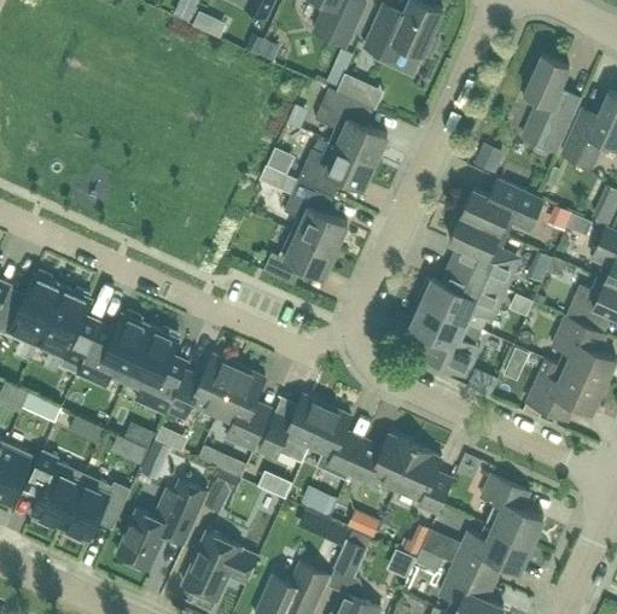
[(237,0),(236,4),(266,17),(273,0),(237,0)]
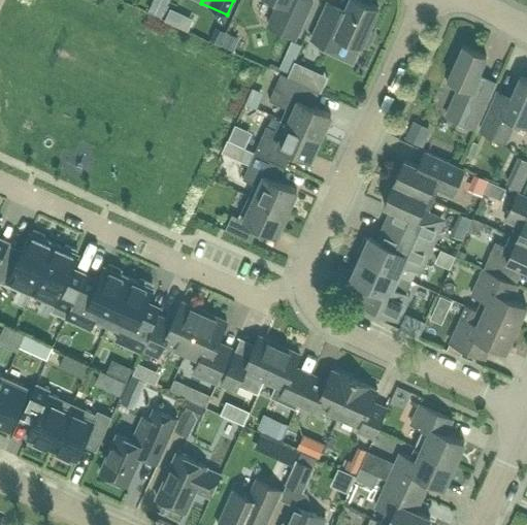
[(271,0),(278,3),(267,28),(294,40),(311,2),(306,0),(271,0)]
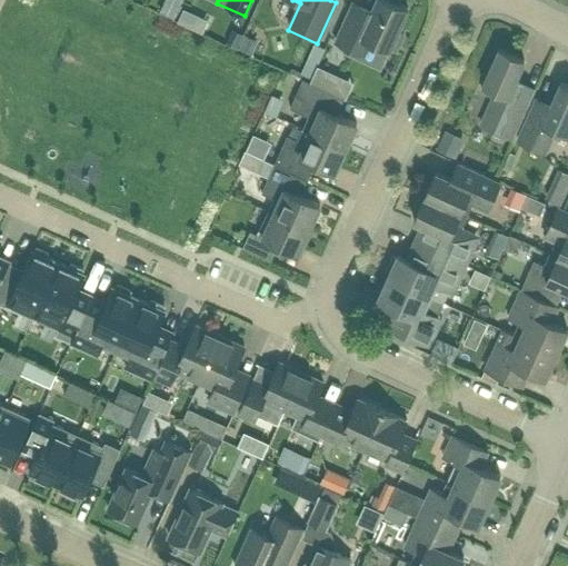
[(400,0),(399,0),(377,0),(367,21),(349,13),(336,45),(365,58),(371,43),(389,51),(390,50),(396,53),(404,37),(397,35),(408,11),(398,7),(400,0)]
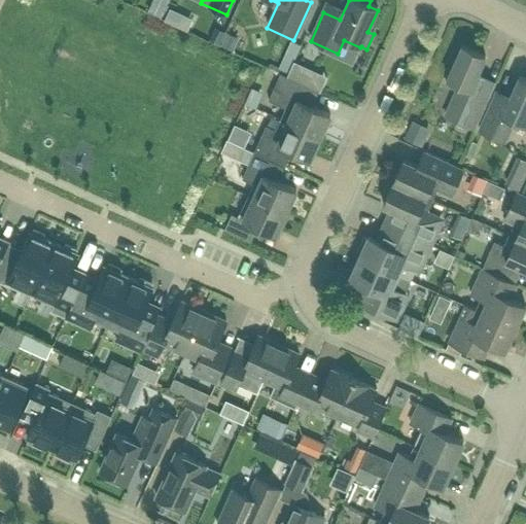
[(150,3),(146,13),(160,20),(164,9),(150,3)]
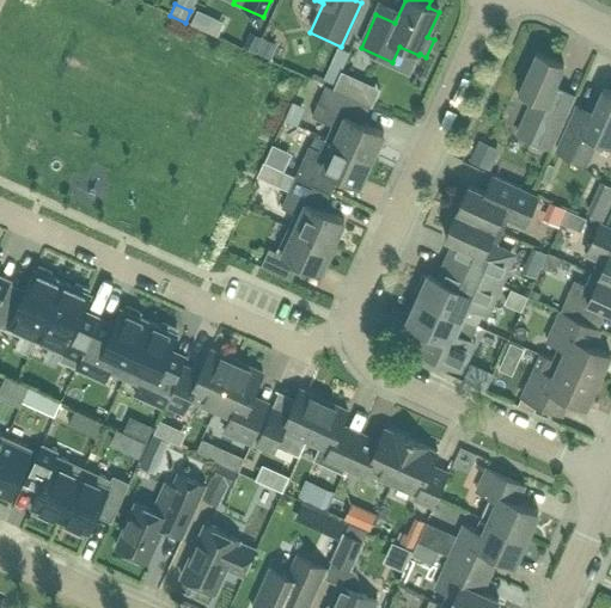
[(337,91),(350,60),(334,53),(321,84),(337,91)]
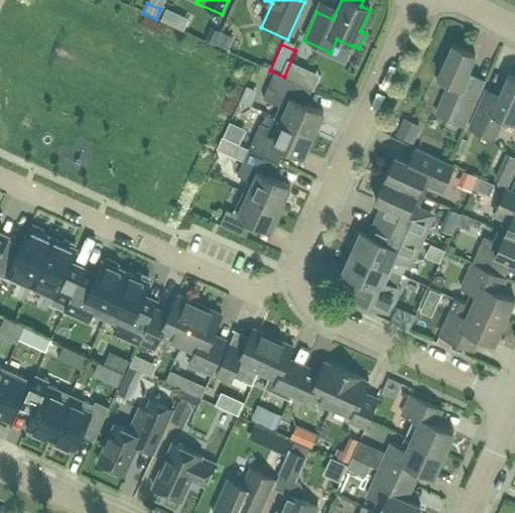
[(451,46),(434,84),(445,89),(434,113),(461,125),(479,85),(464,79),(473,56),(451,46)]
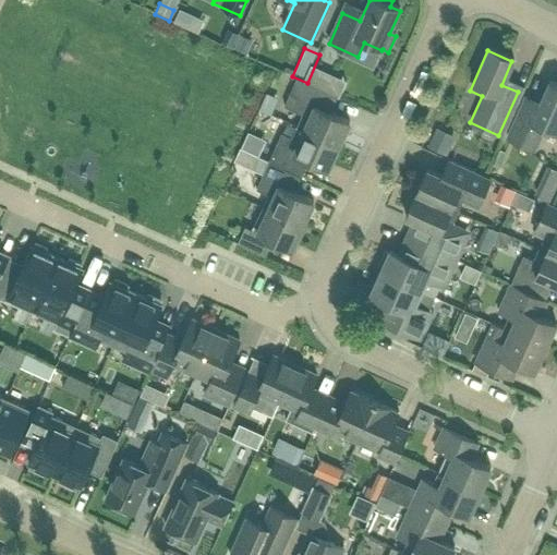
[(334,97),(293,79),(286,95),(289,96),(283,108),(302,116),(297,128),(335,146),(346,122),(326,113),(334,97)]
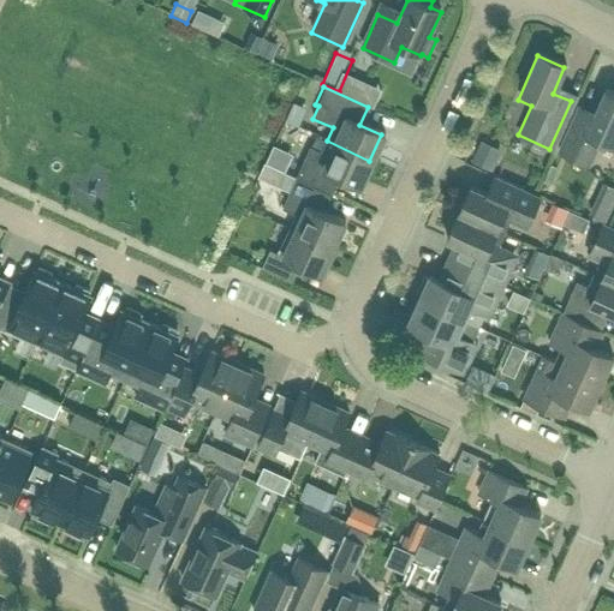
[(613,95),(604,90),(589,124),(573,117),(556,154),(586,167),(598,141),(613,148),(613,95)]
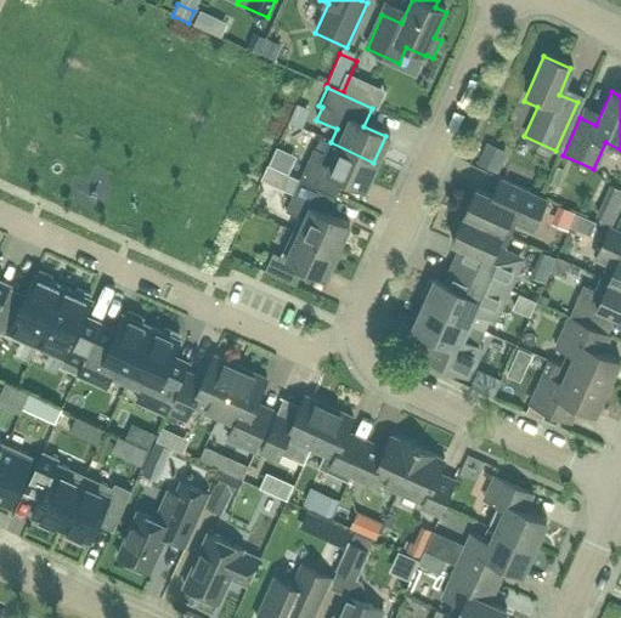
[(362,188),(373,163),(331,142),(323,157),(314,152),(299,182),(332,197),(340,179),(362,188)]
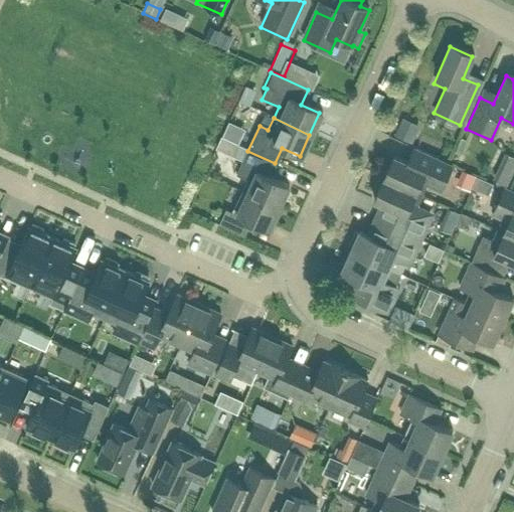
[(432,158),(441,140),(420,131),(412,148),(432,158)]
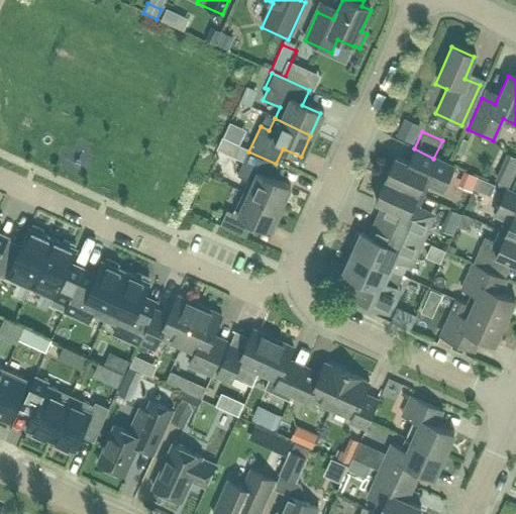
[(237,146),(232,158),(244,163),(248,151),(237,146)]
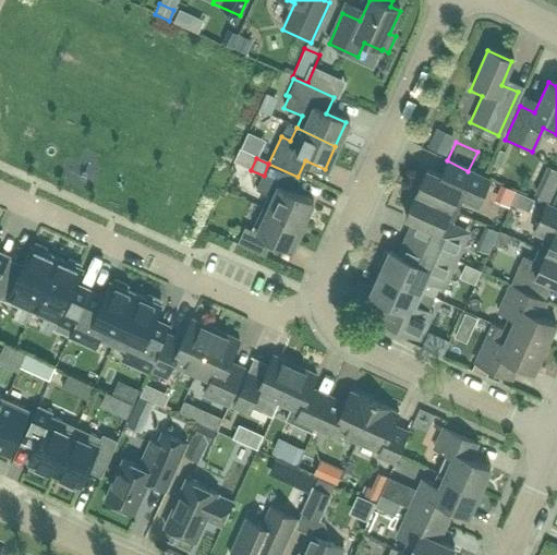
[(290,192),(298,177),(268,164),(264,176),(256,191),(265,195),(259,207),(299,226),(310,202),(290,192)]
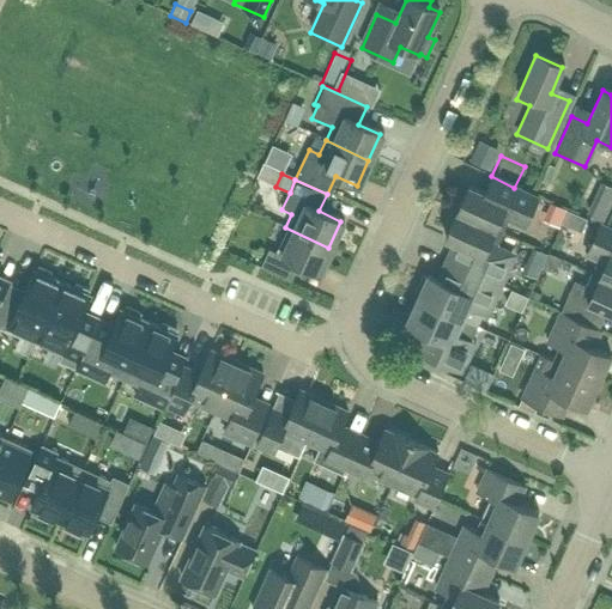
[(455,213),(502,235),(508,221),(522,229),(537,199),(496,180),(489,196),(467,188),(455,213)]
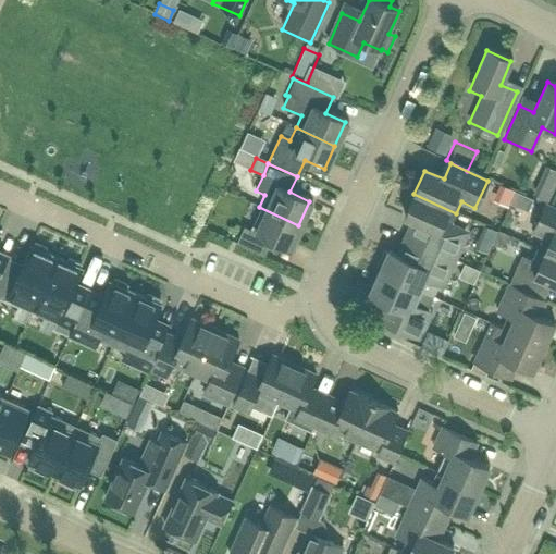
[(456,213),(414,194),(403,218),(410,221),(404,237),(451,259),(452,259),(459,243),(455,241),(460,230),(451,225),(456,213)]
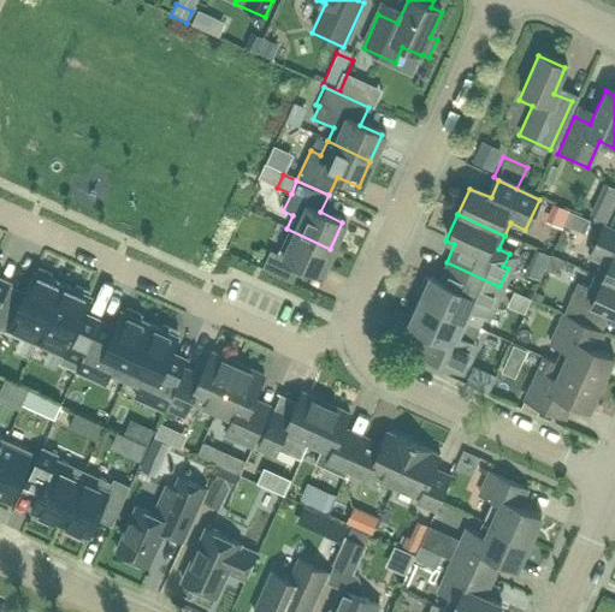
[(573,260),(583,231),(565,225),(554,253),(573,260)]
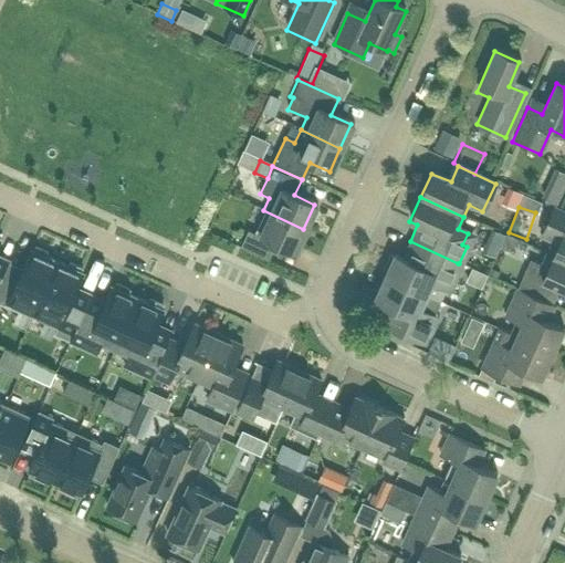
[(564,214),(553,209),(540,237),(551,241),(545,254),(564,262),(564,214)]
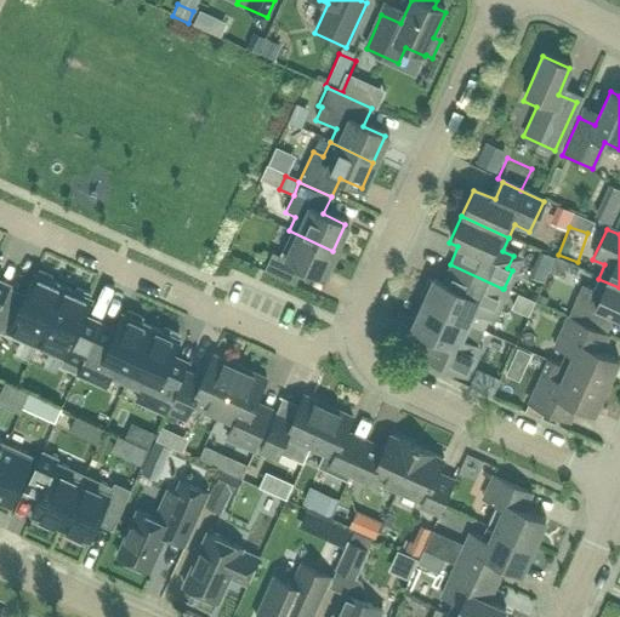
[(322,278),(333,251),(289,230),(277,257),(268,253),(261,272),(291,285),(300,268),(322,278)]
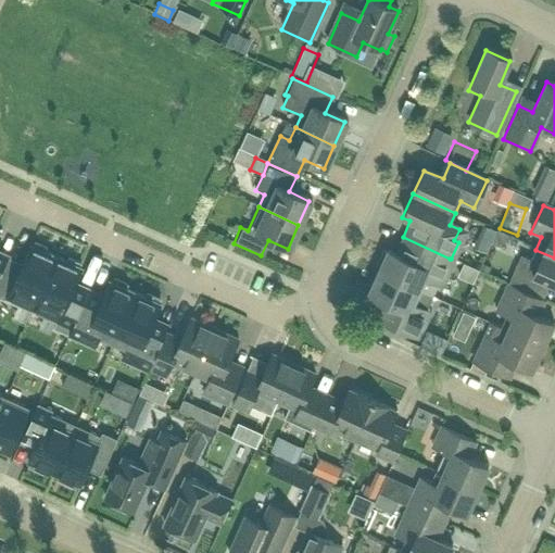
[(450,259),(403,237),(394,254),(387,251),(386,254),(381,252),(375,267),(379,268),(377,273),(432,298),(450,259)]
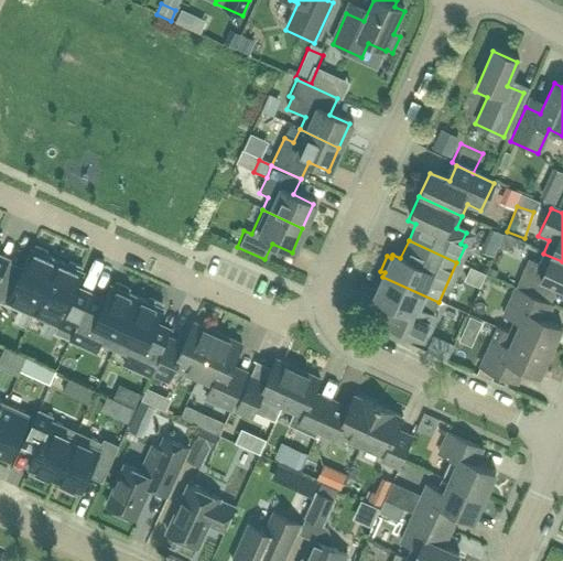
[(33,315),(56,262),(45,258),(47,254),(34,248),(33,251),(30,250),(18,278),(4,271),(2,274),(0,280),(0,303),(18,312),(19,309),(33,315)]
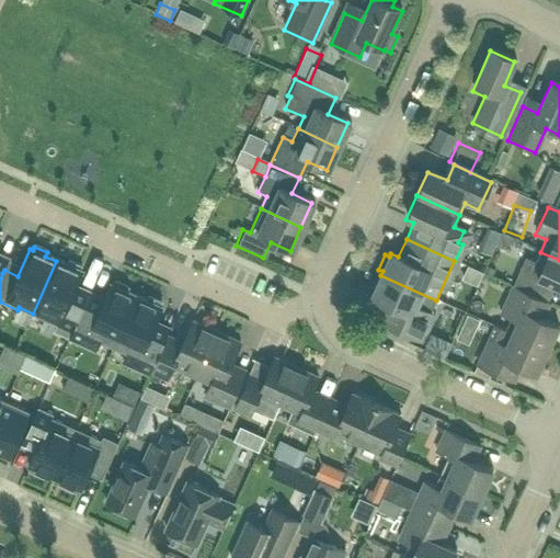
[(525,259),(512,287),(548,304),(555,287),(559,289),(559,260),(540,252),(536,263),(525,259)]
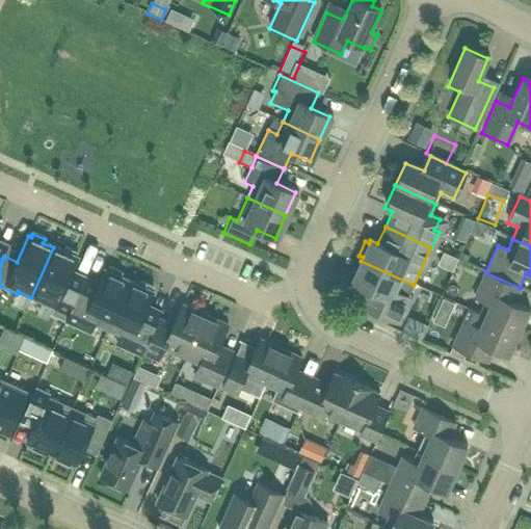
[(63,252),(53,247),(31,297),(54,308),(51,314),(65,321),(80,290),(67,284),(78,259),(75,257),(77,254),(64,248),(63,252)]
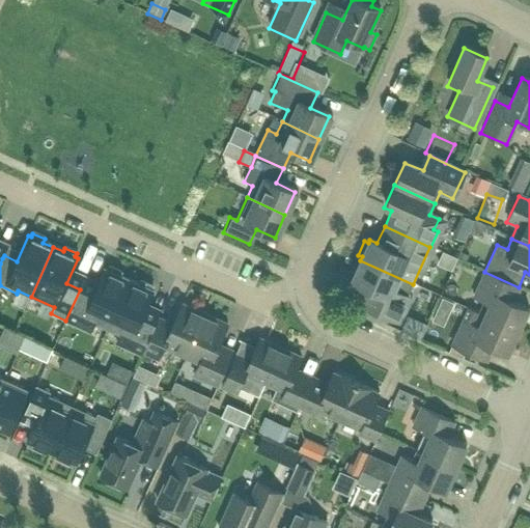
[(413,284),(360,260),(351,282),(360,286),(353,303),(395,323),(413,284)]
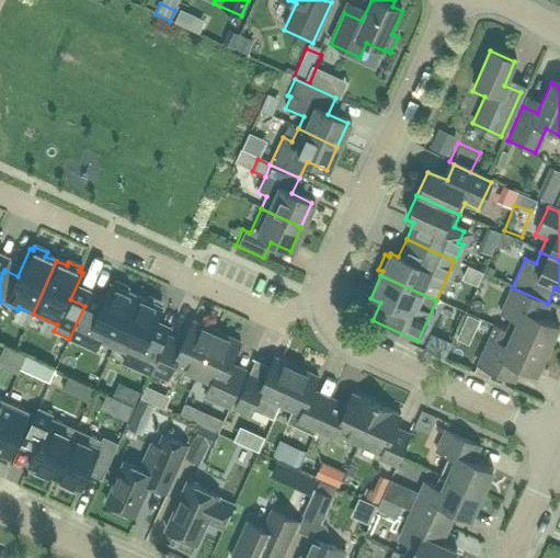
[(113,348),(136,297),(126,293),(127,288),(115,283),(113,287),(110,285),(100,307),(87,300),(84,306),(69,339),(84,346),(89,336),(113,348)]
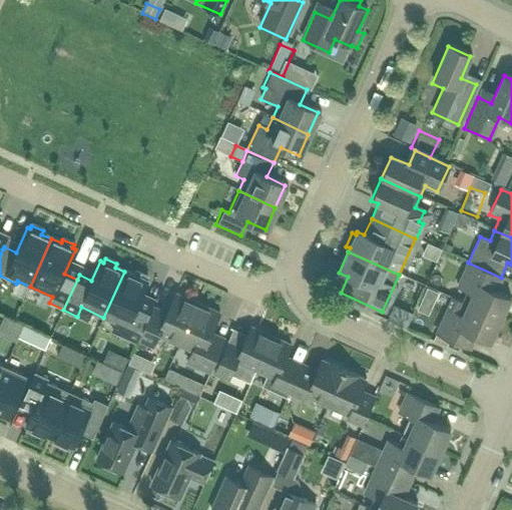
[(496,293),(503,279),(468,263),(457,289),(471,295),(466,306),(500,322),(510,299),(496,293)]
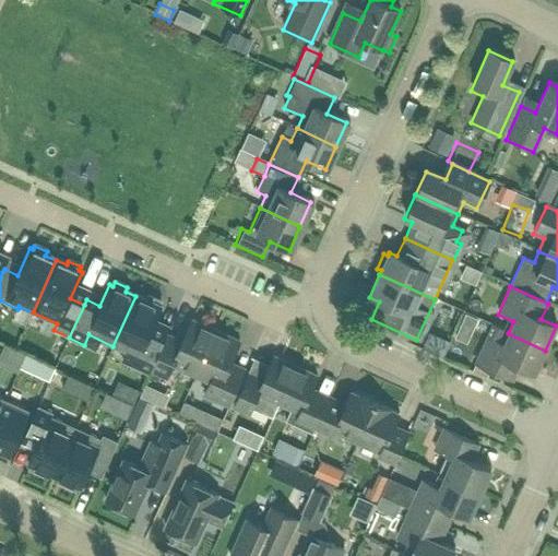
[(145,300),(135,296),(113,346),(127,352),(122,362),(149,374),(164,339),(150,332),(162,308),(158,306),(159,303),(147,297),(145,300)]
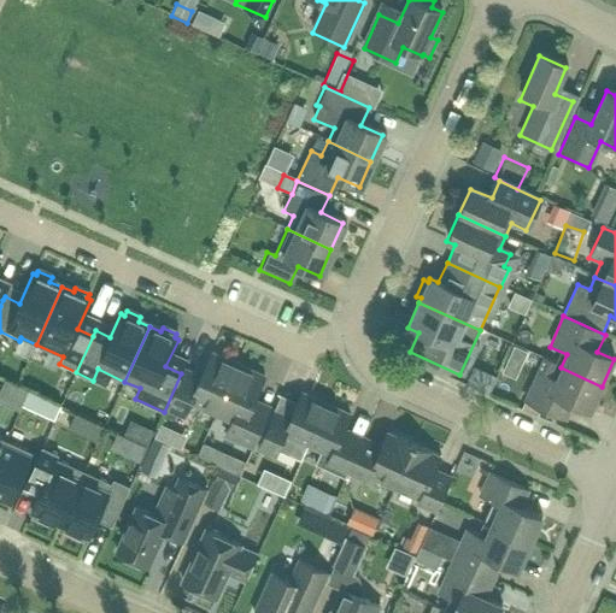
[(508,358),(521,364),(526,353),(512,347),(508,358)]
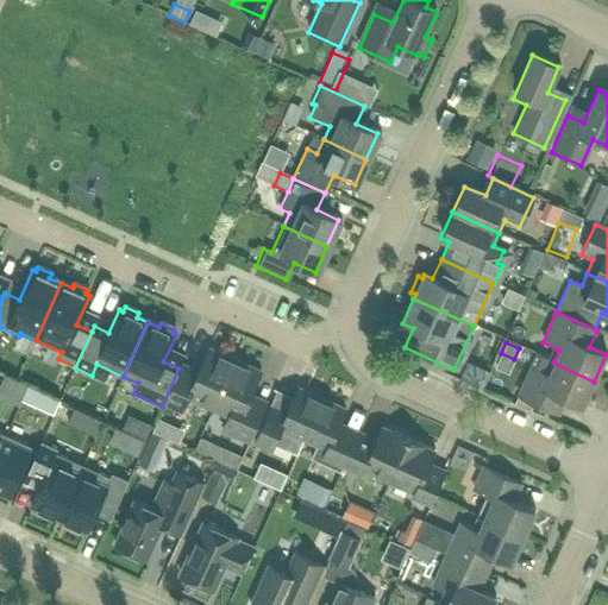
[(213,410),(234,361),(208,350),(198,373),(180,365),(163,404),(182,413),(188,399),(213,410)]
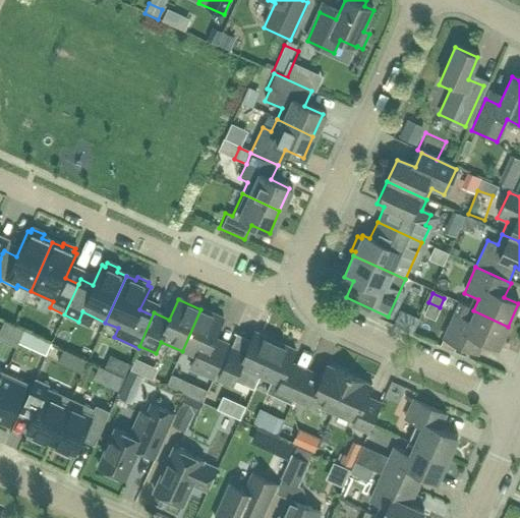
[(200,309),(182,351),(194,357),(189,368),(215,380),(229,347),(214,340),(223,320),(200,309)]
